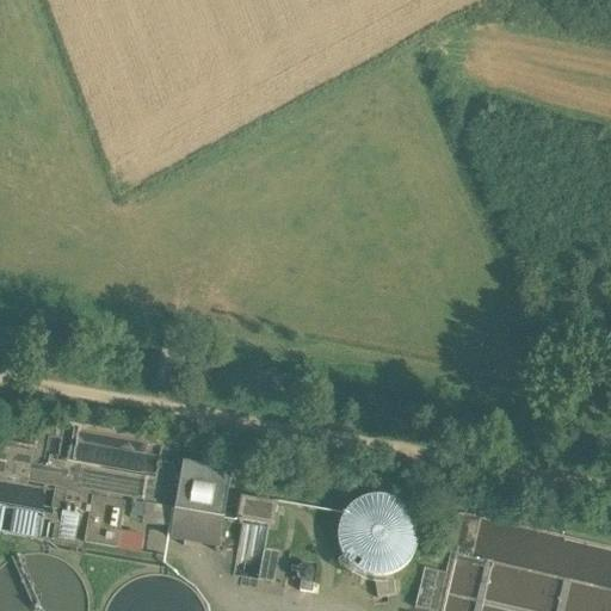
[(232,473),(183,463),(174,510),(171,529),(170,538),(218,547),(232,473)]
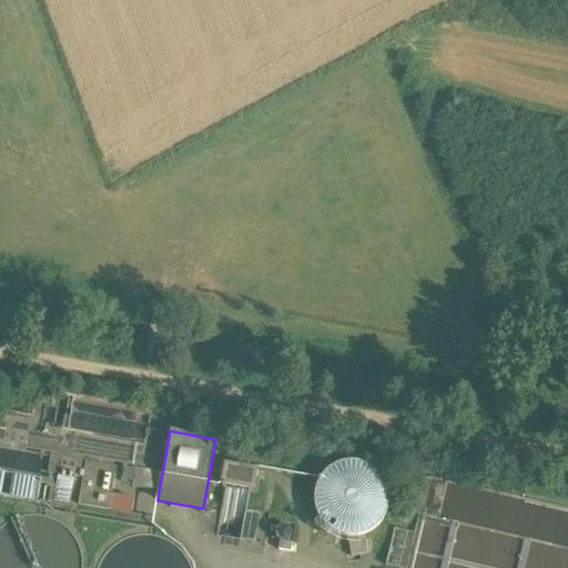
[(117,468),(85,463),(78,506),(109,510),(117,468)]
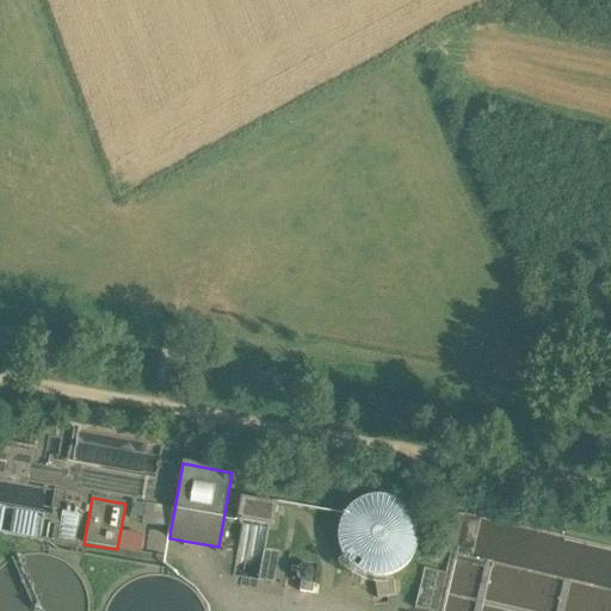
[(279,506),(241,501),(239,524),(244,525),(267,529),(276,530),(279,506)]
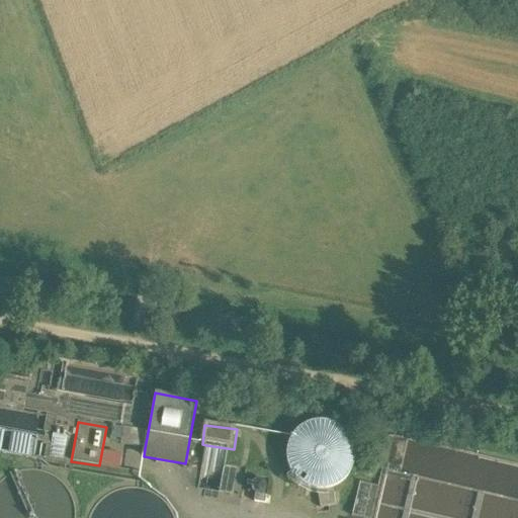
[(148,432),(123,428),(120,443),(126,445),(145,448),(148,432)]
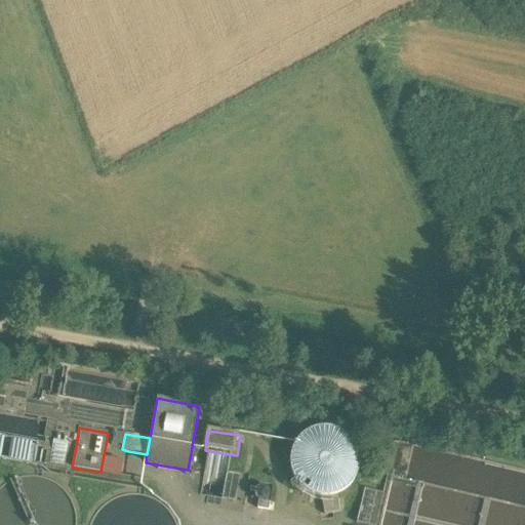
[(224,497),(239,500),(242,476),(229,474),(224,497)]
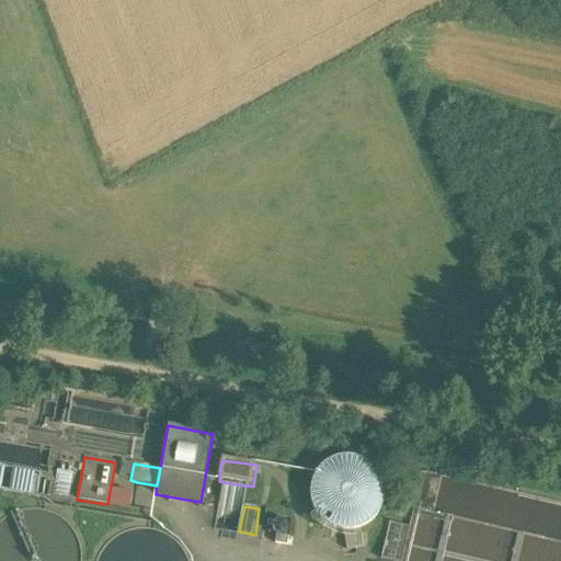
[(354,530),(347,531),(343,531),(345,550),(363,548),(361,529),(354,530)]
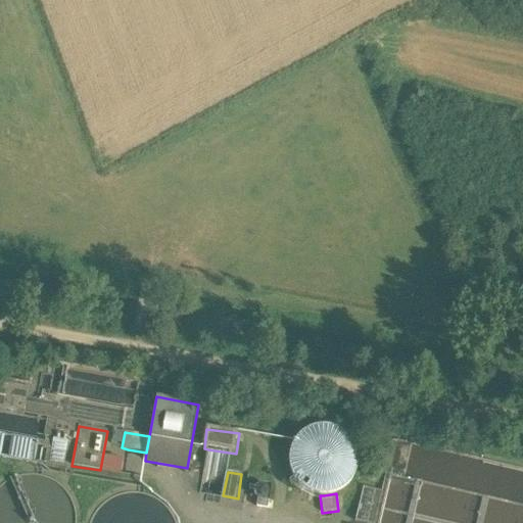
[(204,497),(202,506),(220,509),(221,500),(204,497)]
